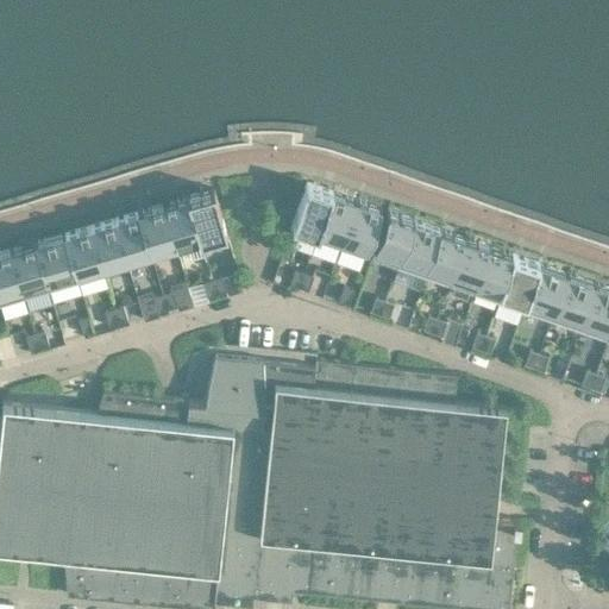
[(314,239),(331,192),(306,183),(289,231),(314,239)]
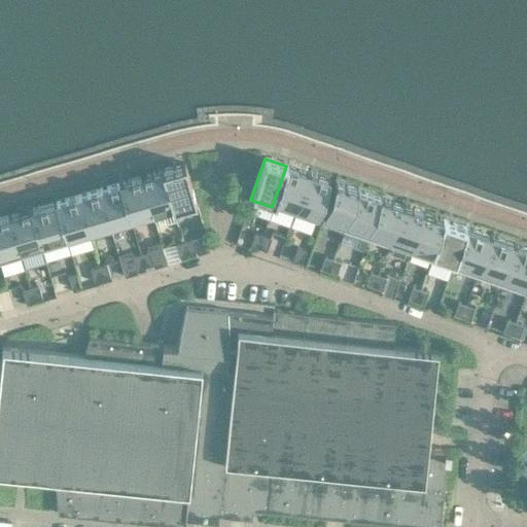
[(184,164),(162,171),(174,213),(197,206),(184,164)]
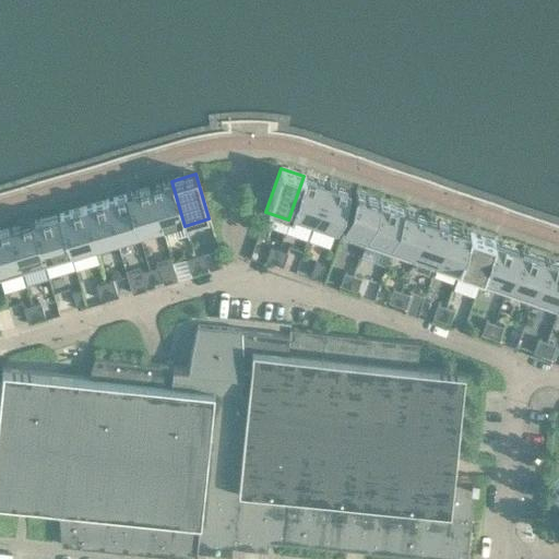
[(311,228),(326,185),(304,176),(288,219),(311,228)]
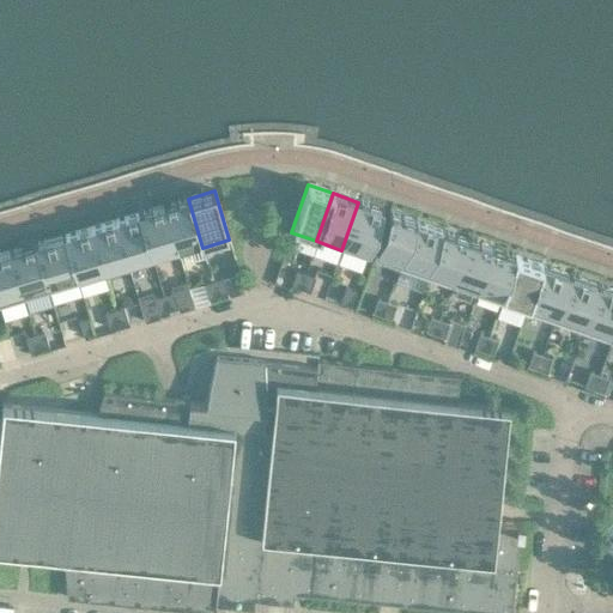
[(177,255),(202,248),(188,199),(163,206),(177,255)]
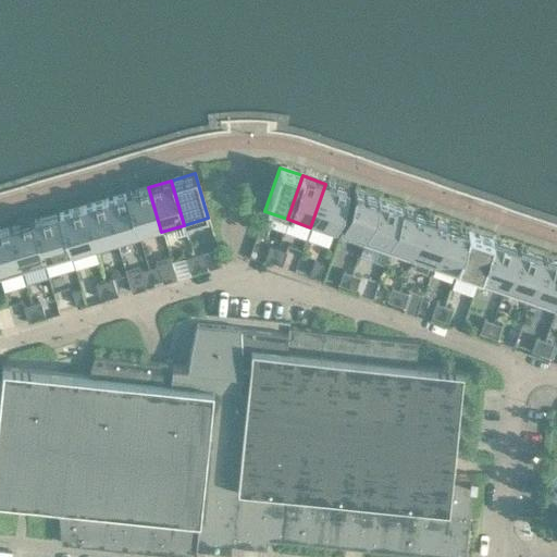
[(348,192),(325,184),(310,227),(333,235),(348,192)]
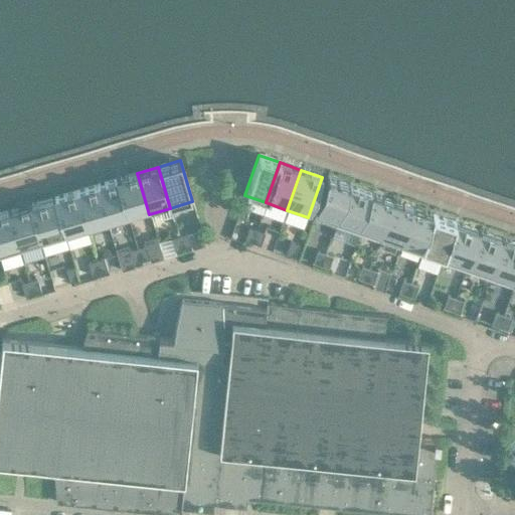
[(128,220),(149,214),(137,173),(116,179),(128,220)]
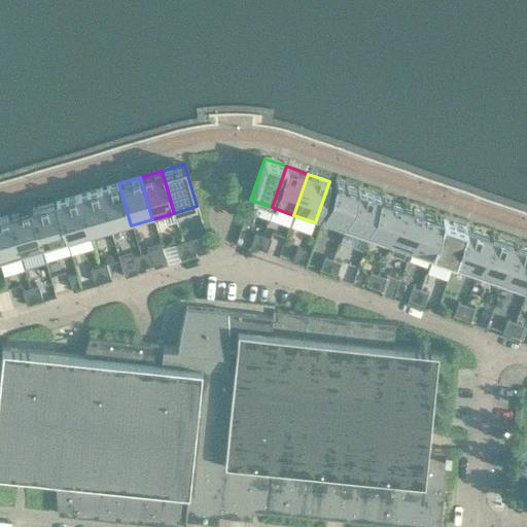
[(342,231),(356,190),(335,182),(320,223),(342,231)]
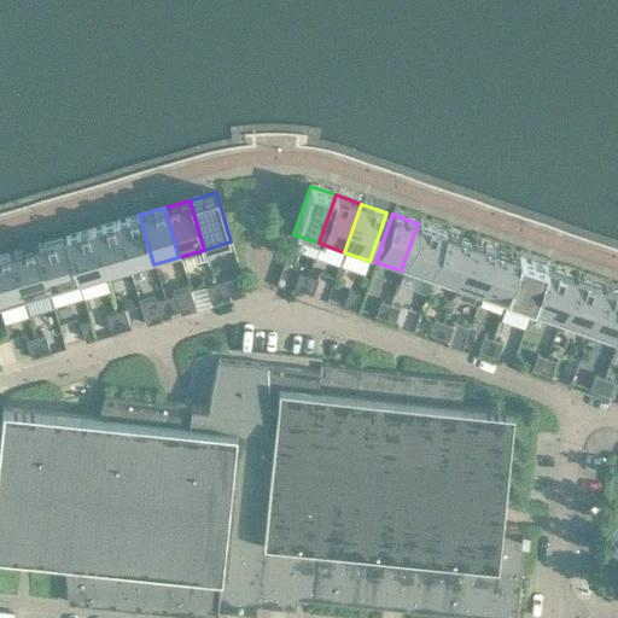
[(139,215),(114,223),(128,272),(153,264),(139,215)]
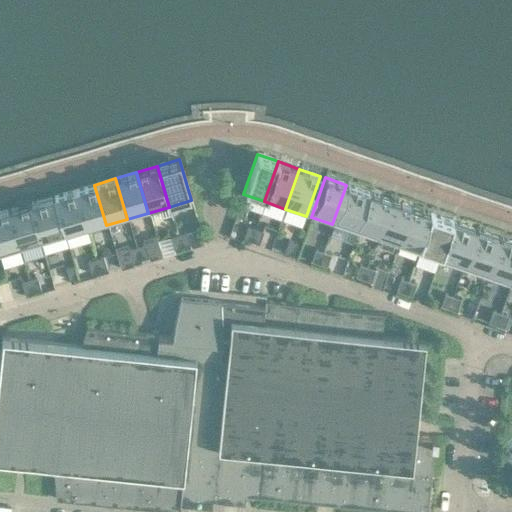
[(85,232),(106,225),(94,185),(73,191),(85,232)]
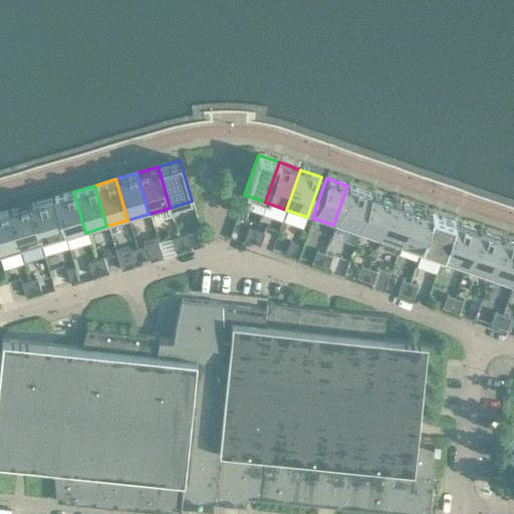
[(334,225),(356,233),(369,194),(347,186),(334,225)]
